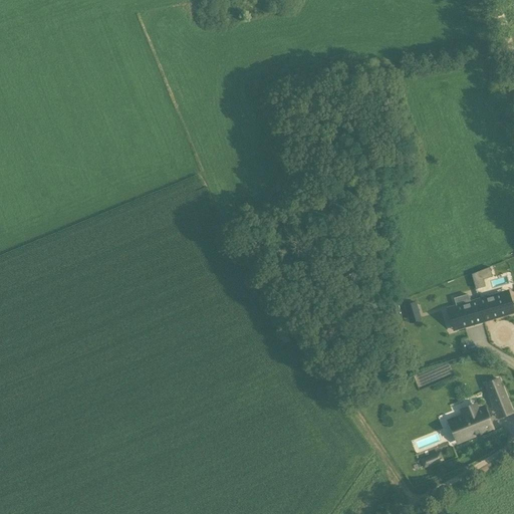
[(489,266),(471,274),(475,289),(485,286),(483,279),(492,276),(489,266)]
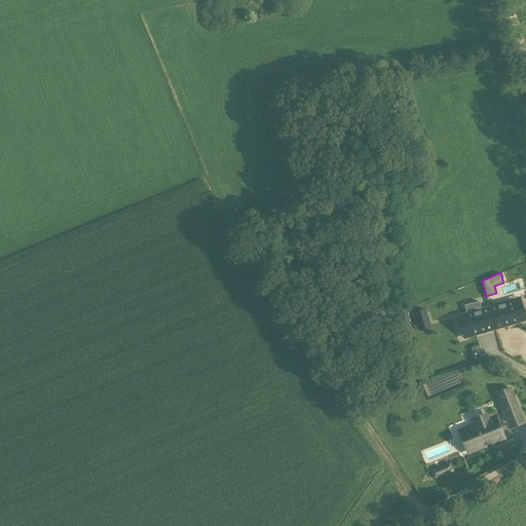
[(518,283),(503,288),(505,294),(520,289),(518,283)]
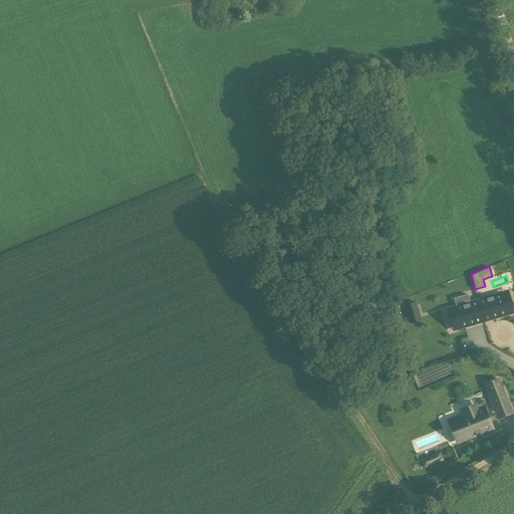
[(491,318),(508,314),(502,293),(477,300),(481,312),(489,310),(491,318)]
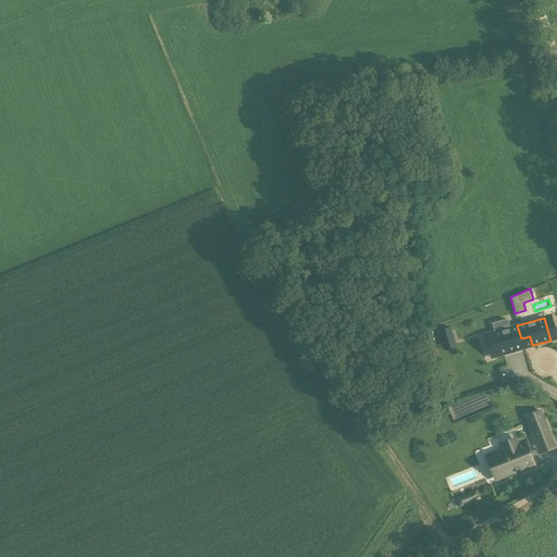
[(491,333),(497,356),(516,350),(514,341),(521,338),(517,325),(509,327),(507,319),(492,323),(494,332),(491,333)]
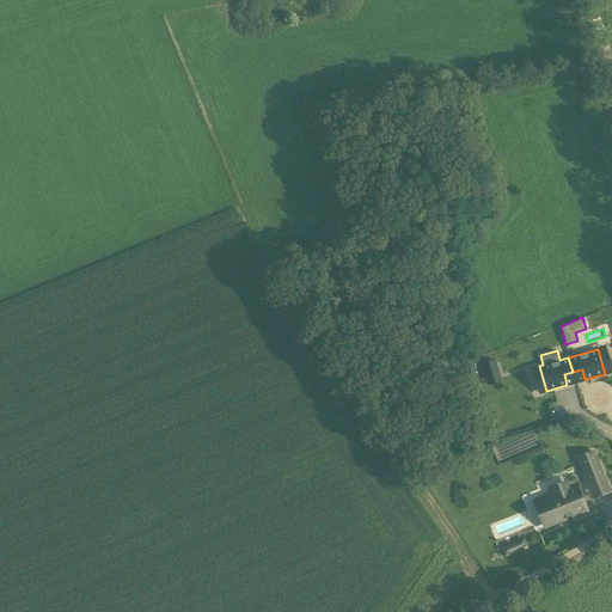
[(495,361),(483,365),(485,374),(499,371),(495,361)]
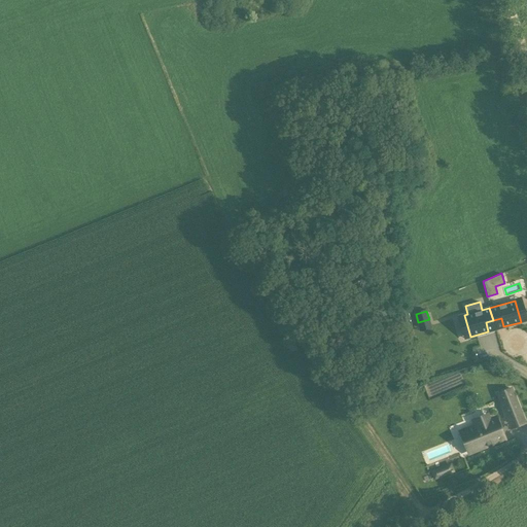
[(511,388),(497,394),(506,416),(520,411),(511,388)]
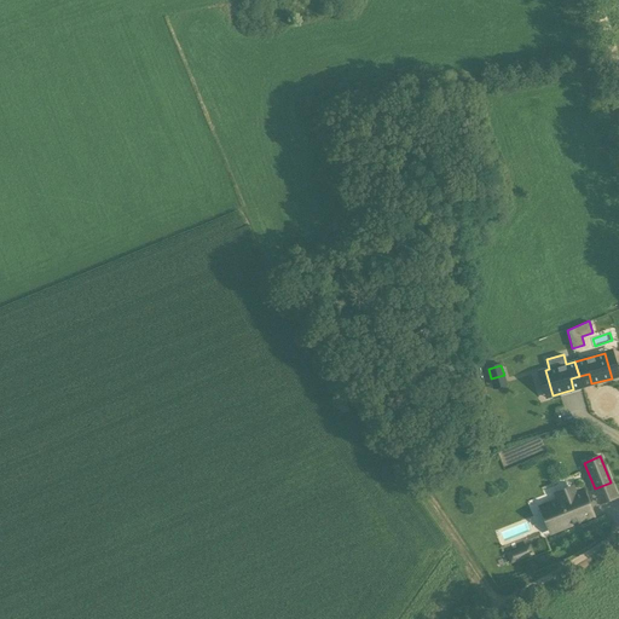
[(550,507),(559,528),(572,522),(576,521),(593,514),(583,492),(574,496),(571,487),(557,493),(561,503),(550,507)]
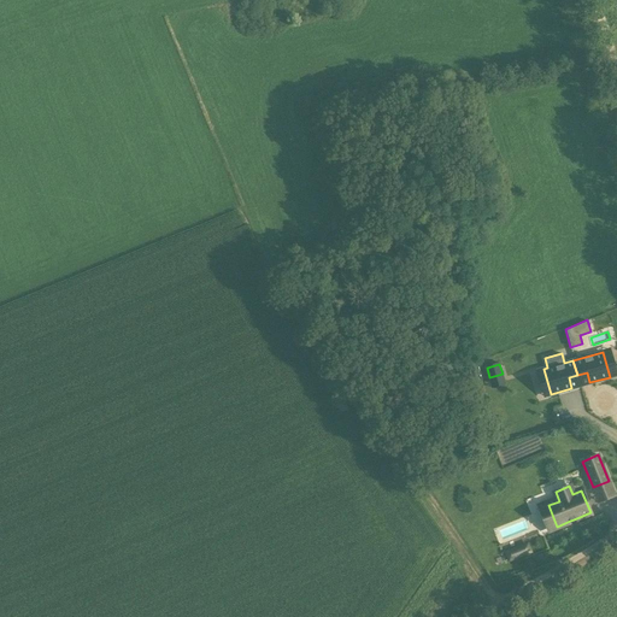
[(509,560),(518,557),(515,548),(505,552),(509,560)]
